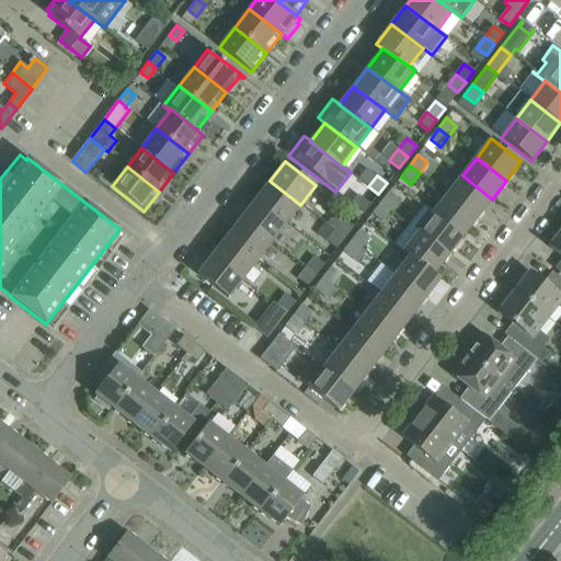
[(492,199),(462,175),(448,194),(478,218),(492,199)]
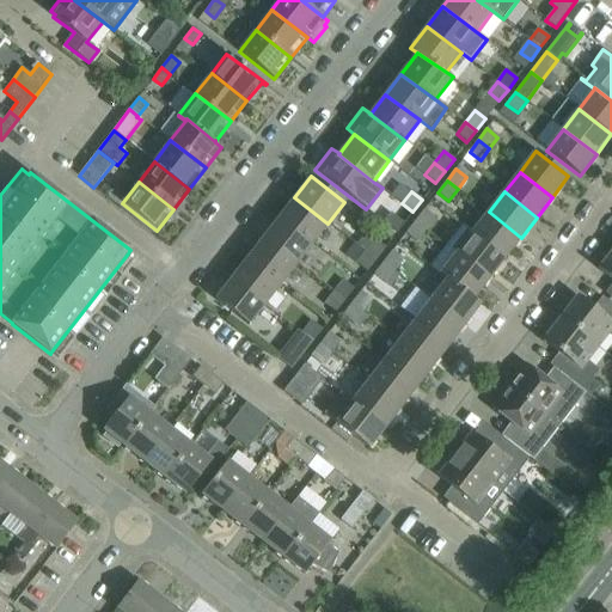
[(328,224),(294,197),(280,216),(312,243),(328,224)]
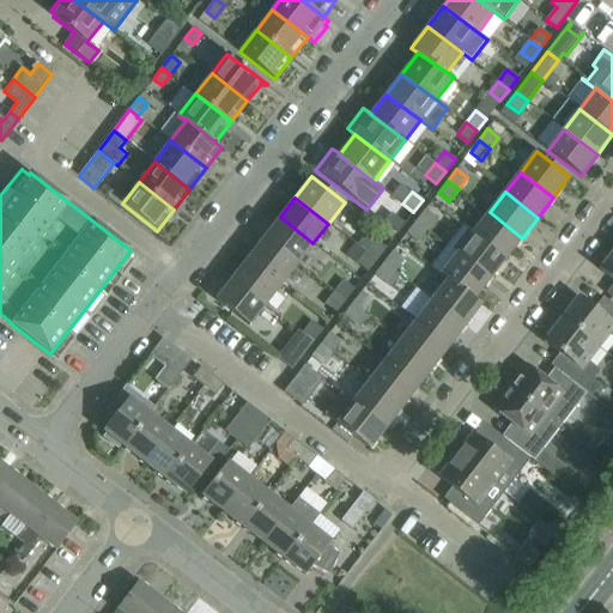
[(426,231),(436,218),(425,210),(416,222),(426,231)]
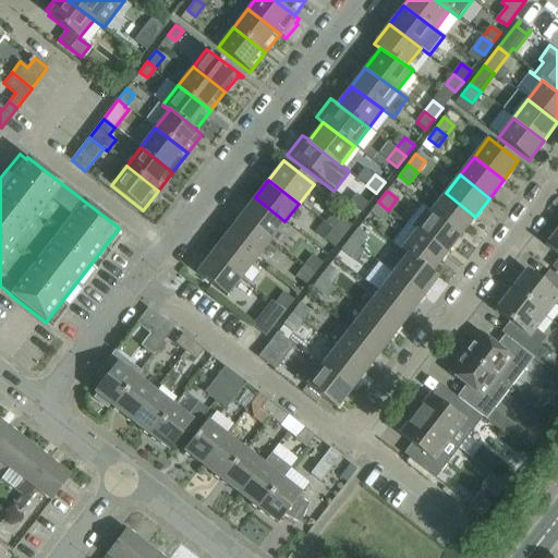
[(356,193),(349,203),(362,213),(370,203),(356,193)]
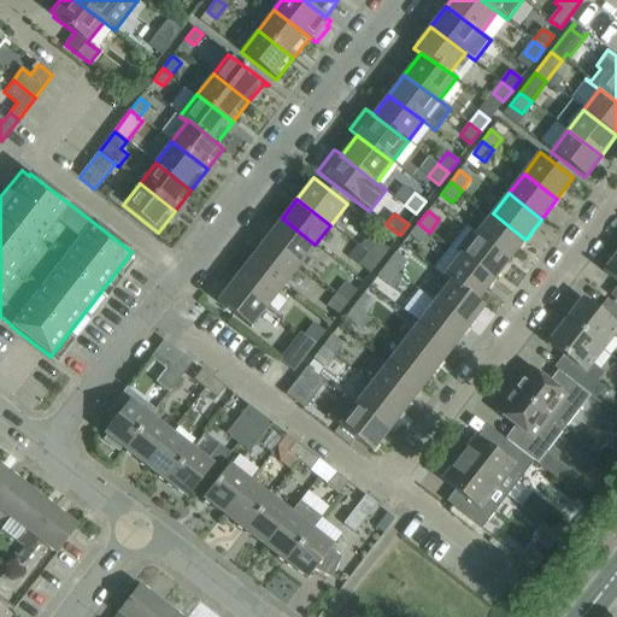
[(526,240),(493,213),(476,234),(510,260),(526,240)]
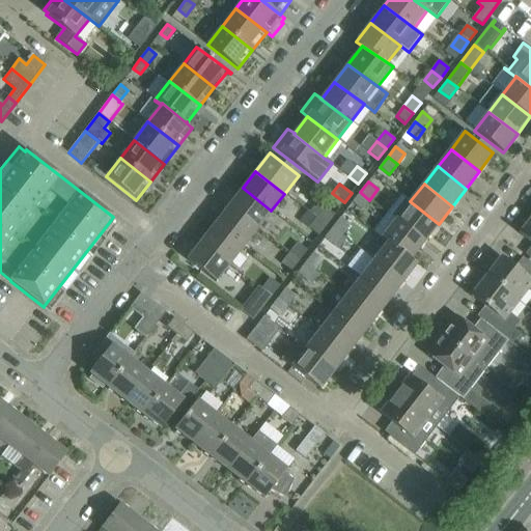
[(271,211),(243,188),(228,206),(257,228),(271,211)]
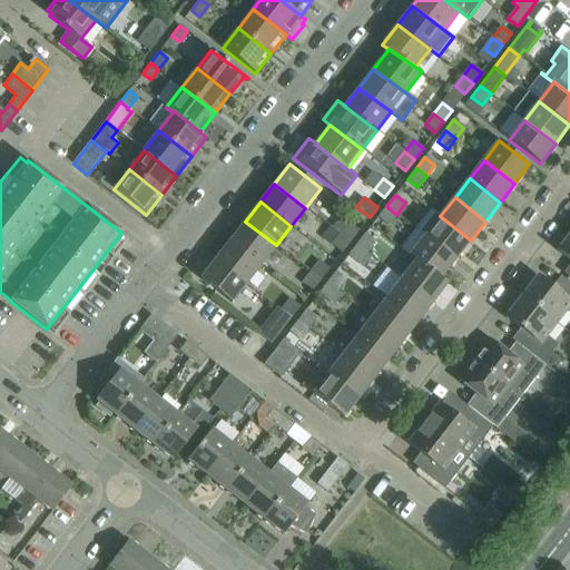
[(387,226),(396,215),(386,206),(377,218),(387,226)]
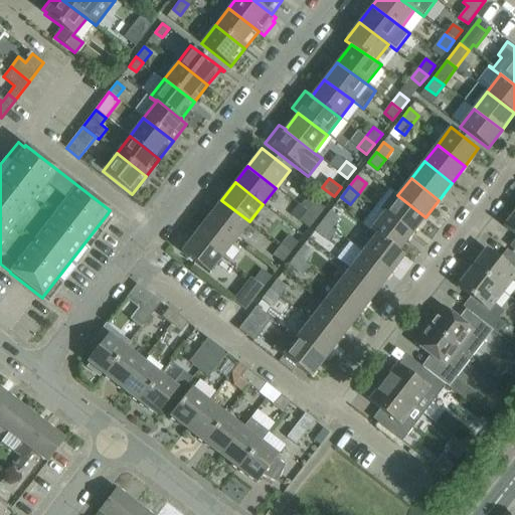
[(425,217),(397,195),(384,212),(411,233),(425,217)]
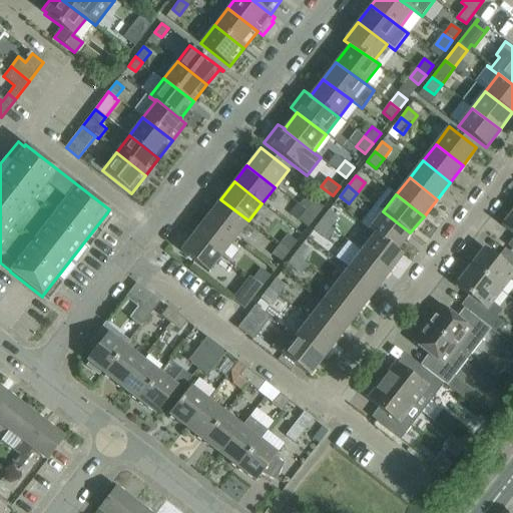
[(248,220),(220,199),(207,216),(235,237),(248,220)]
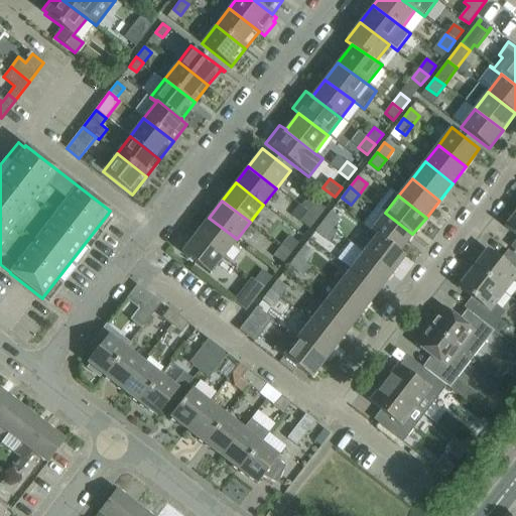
[(317,219),(325,209),(315,202),(307,212),(317,219)]
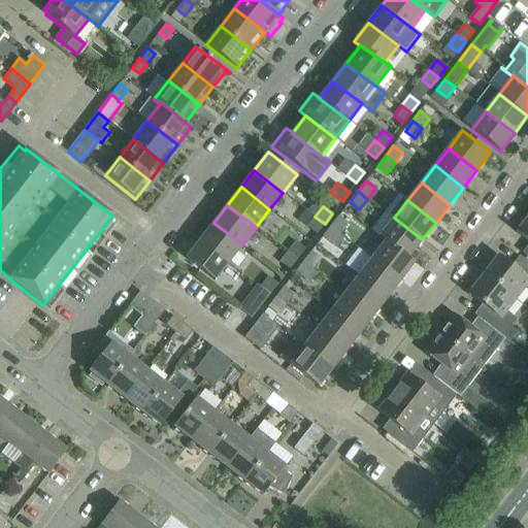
[(527,216),(516,232),(527,241),(527,252),(526,256),(527,257),(527,216)]
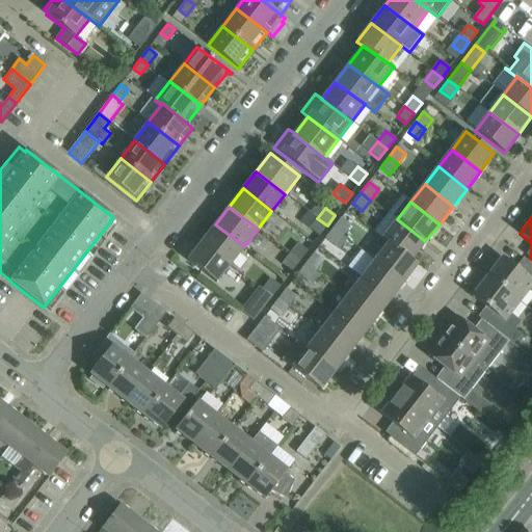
[(319,236),(327,225),(317,218),(309,229),(319,236)]
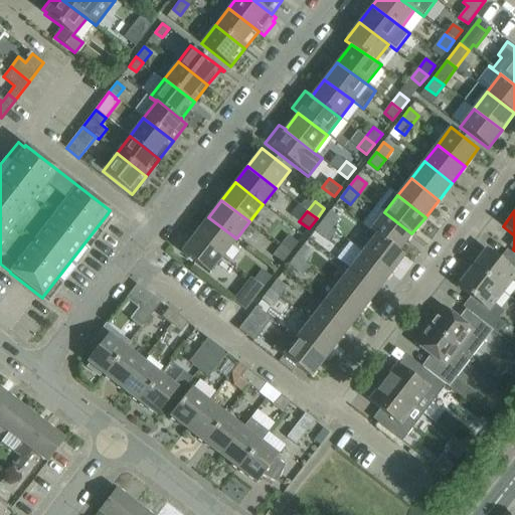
[(331,228),(339,218),(330,211),(322,221),(331,228)]
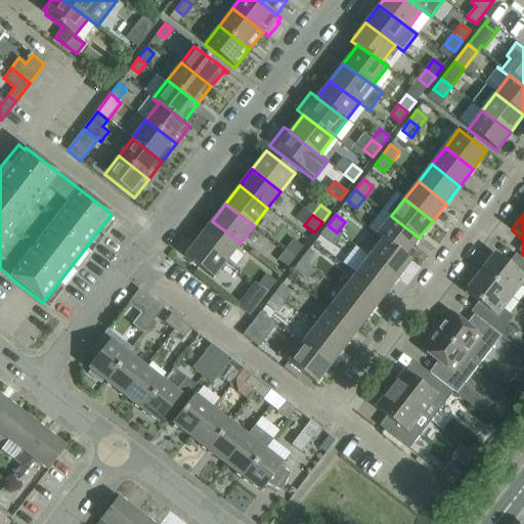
[(419,237),(391,216),(377,235),(382,239),(383,239),(404,257),(405,256),(419,237)]
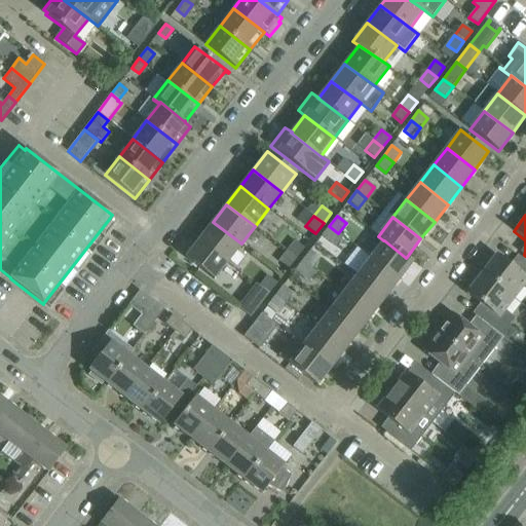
[(241,243),(213,222),(199,239),(228,261),(241,243)]
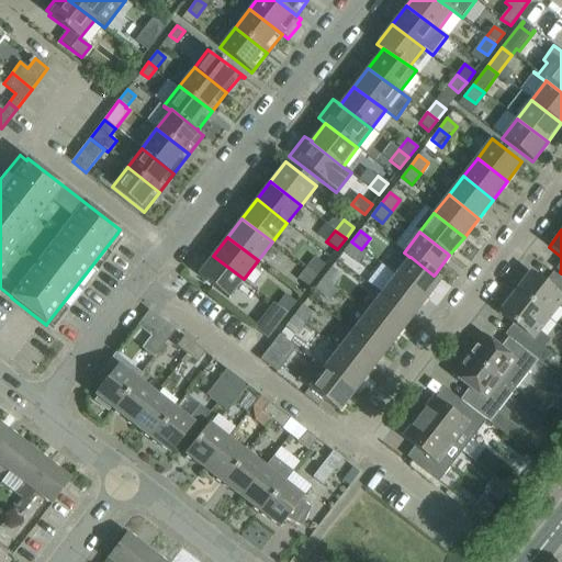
[(352,260),(361,249),(351,242),(344,253),(352,260)]
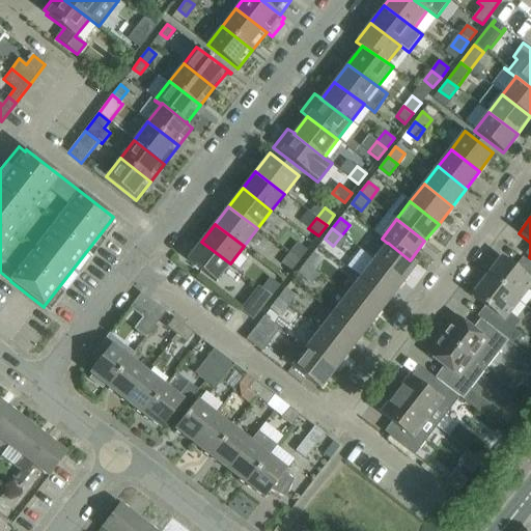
[(230,263),(201,242),(187,260),(216,282),(230,263)]
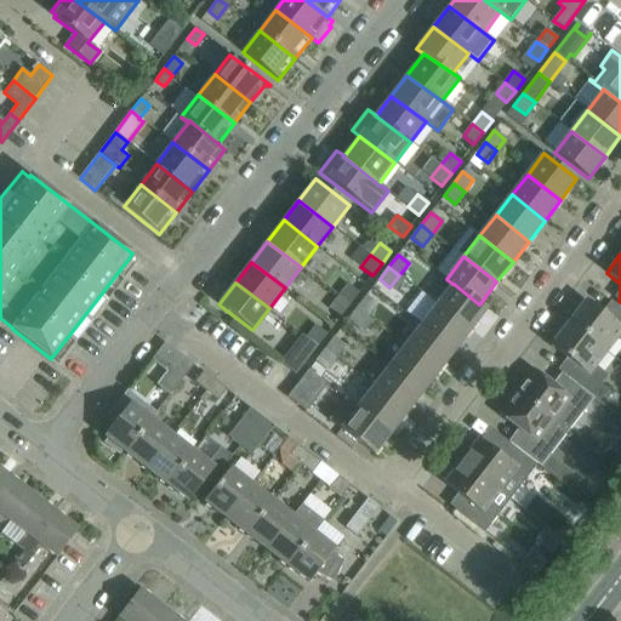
[(349,305),(359,292),(347,284),(337,296),(349,305)]
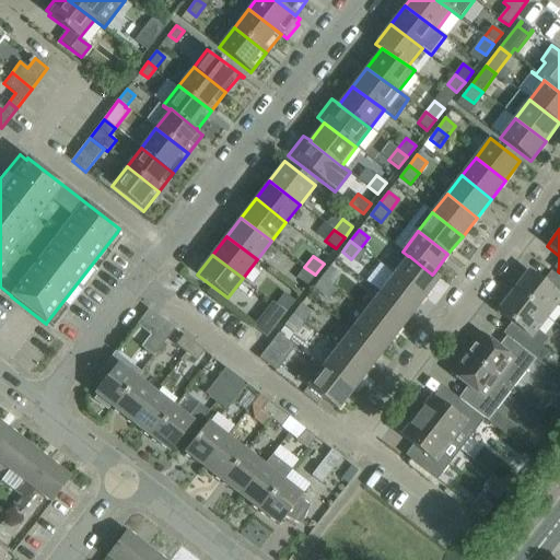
[(440,278),(433,273),(432,275),(409,256),(408,256),(395,273),(426,296),(440,278)]
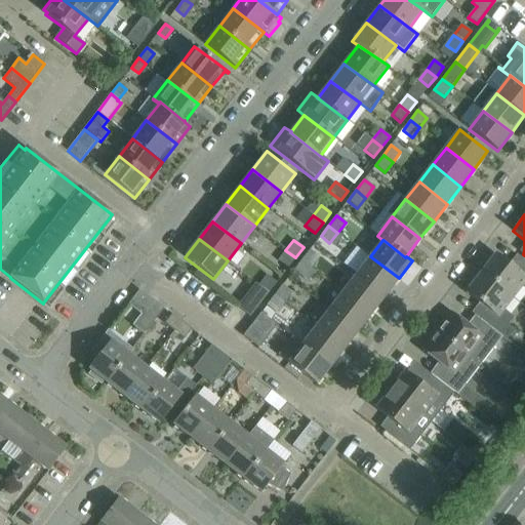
[(287,268),(295,257),(285,250),(278,260),(287,268)]
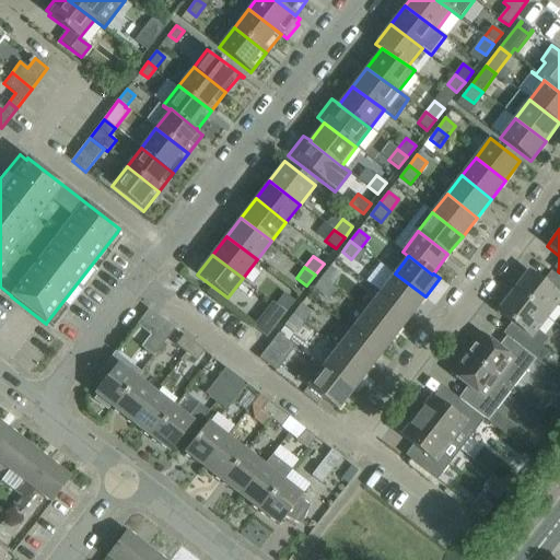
[(331,284),(340,273),(330,267),(322,278),(331,284)]
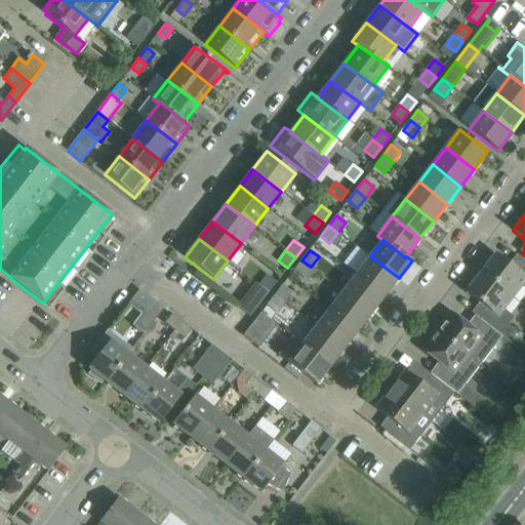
[(524,260),(520,257),(513,267),(495,253),(481,273),(513,297),(522,286),(524,288),(524,260)]
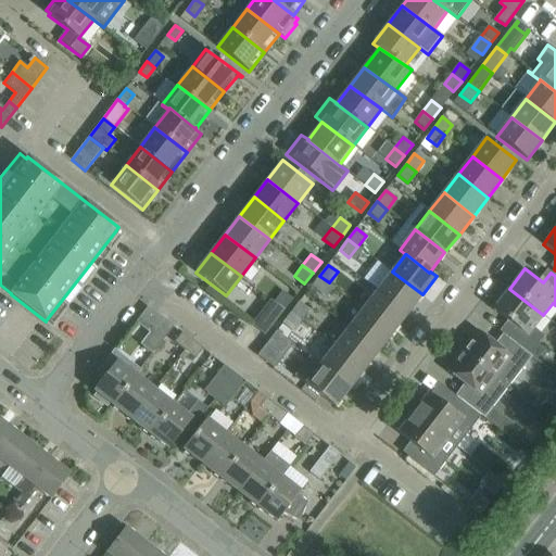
[(422,294),(392,272),(378,290),(407,313),(422,294)]
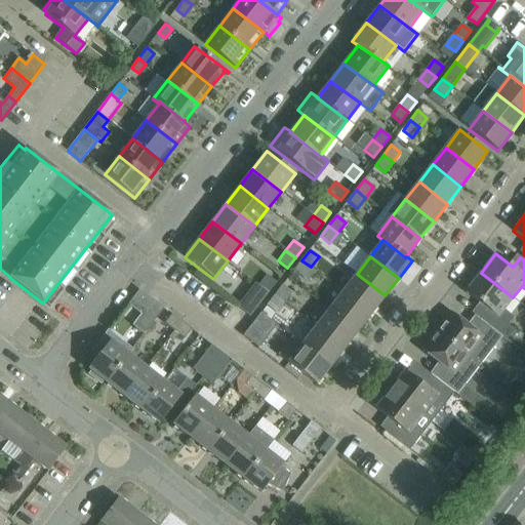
[(304,277),(311,267),(301,260),(294,270),(304,277)]
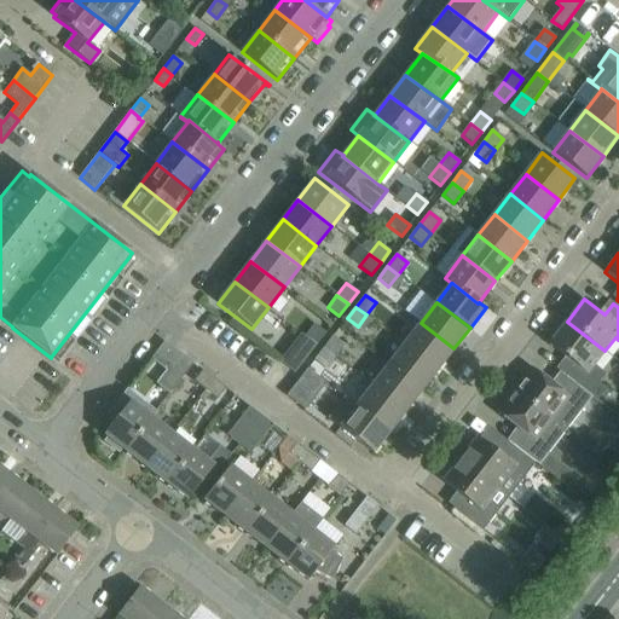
[(593,366),(605,351),(567,322),(549,345),(570,360),(561,371),(597,399),(606,389),(597,382),(603,375),(593,366)]
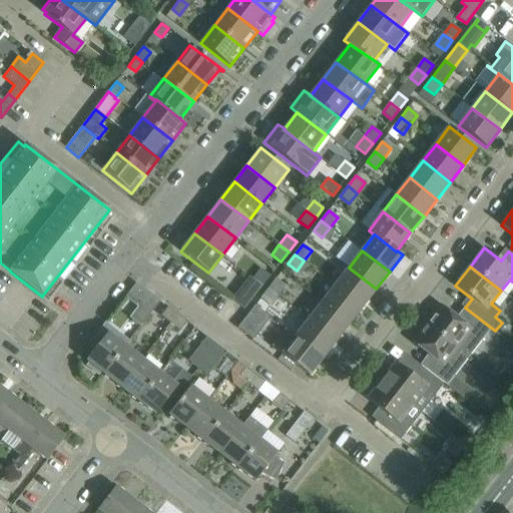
[(376,289),(349,268),(336,285),(363,306),(376,289)]
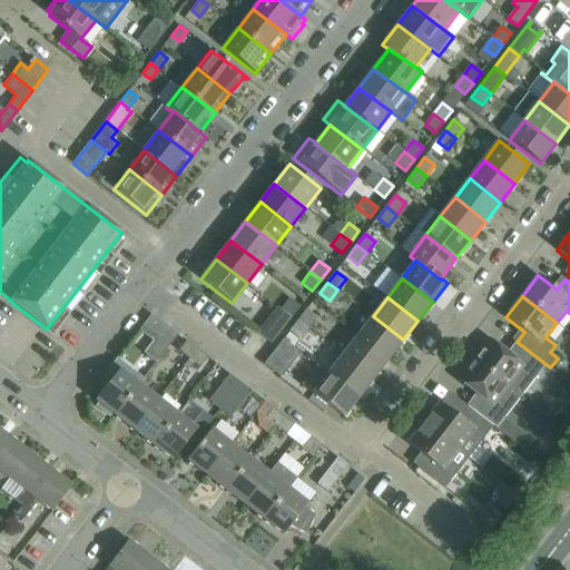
[(292,318),(300,306),(290,298),(281,311),(292,318)]
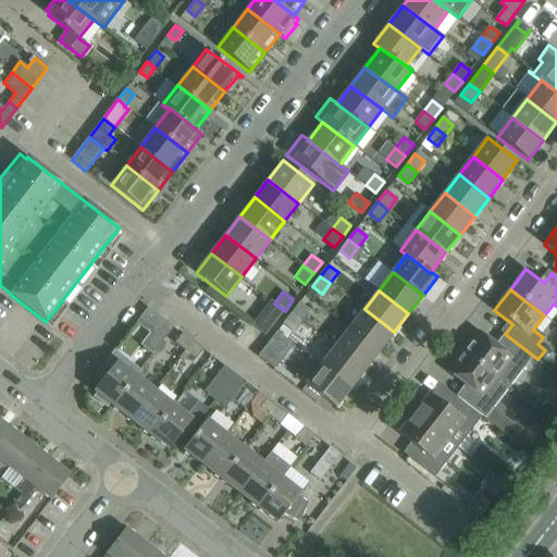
[(265,336),(285,311),(274,304),(271,300),(251,325),(265,336)]
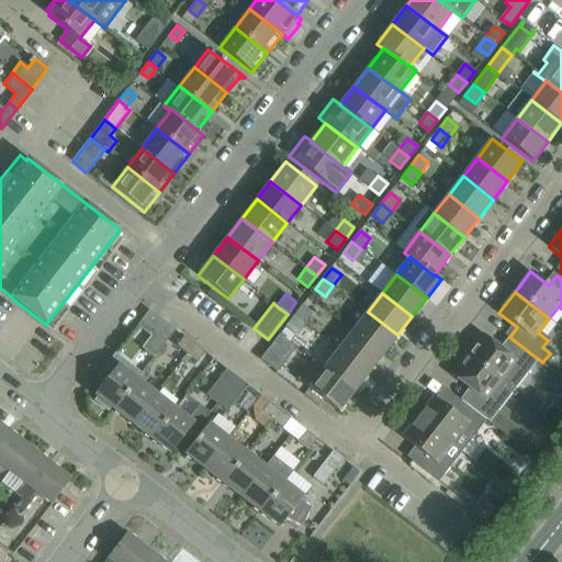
[(304,323),(312,313),(302,305),(294,316),(304,323)]
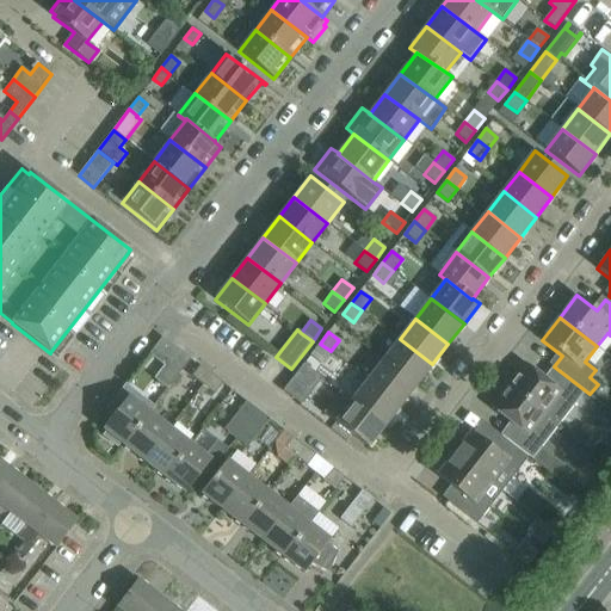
[(170,388),(191,359),(162,337),(150,353),(167,365),(158,378),(170,388)]
